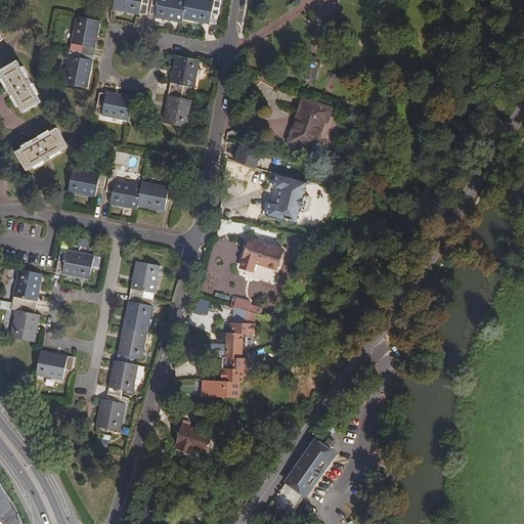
[(146,15),(148,0),(115,0),(113,9),(140,14),(140,13),(146,15)]
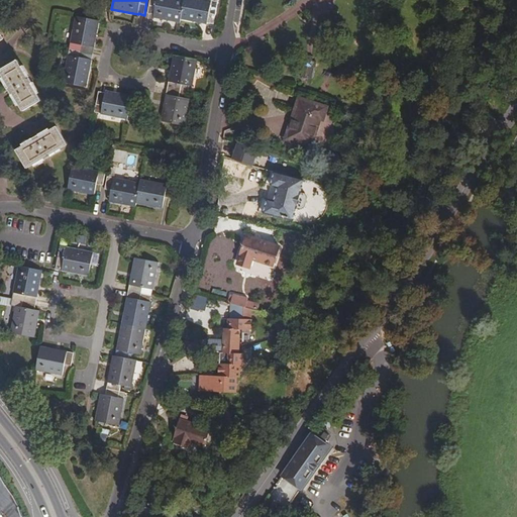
[(149,0),(147,13),(153,15),(153,17),(180,23),(181,19),(207,24),(209,13),(215,15),(218,2),(208,0),(149,0)]
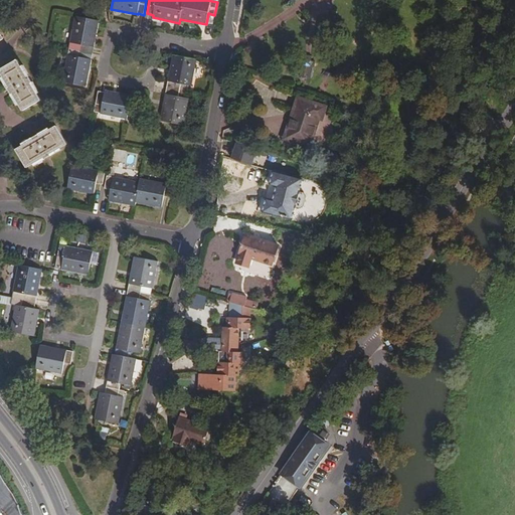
[(75,16),(62,82),(87,87),(100,21),(75,16)]
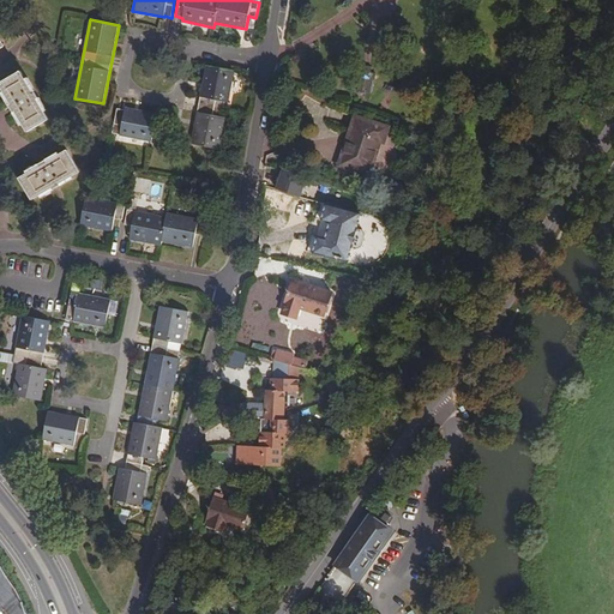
[(31,37),(36,32),(30,26),(25,31),(31,37)]
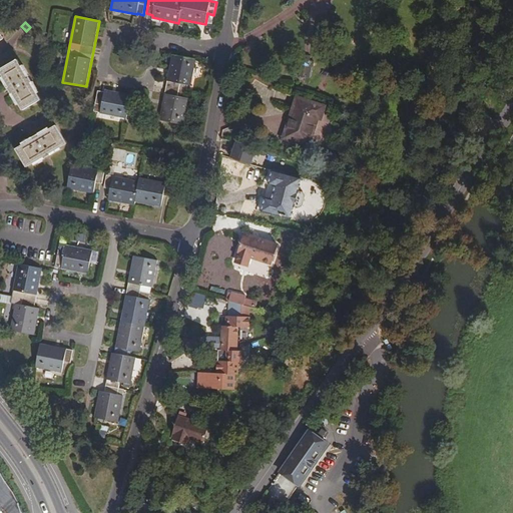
[(190,86),(196,59),(172,55),(160,120),(183,125),(188,98),(185,98),(187,85),(190,86)]
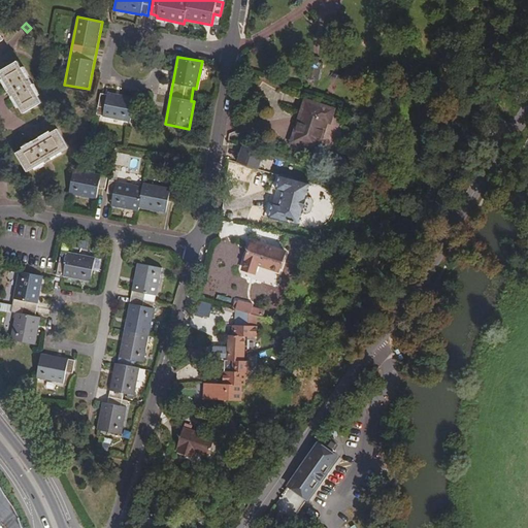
[(24,113),(42,102),(32,86),(33,85),(30,77),(28,78),(18,62),(0,72),(10,90),(8,91),(12,97),(13,96),(24,113)]
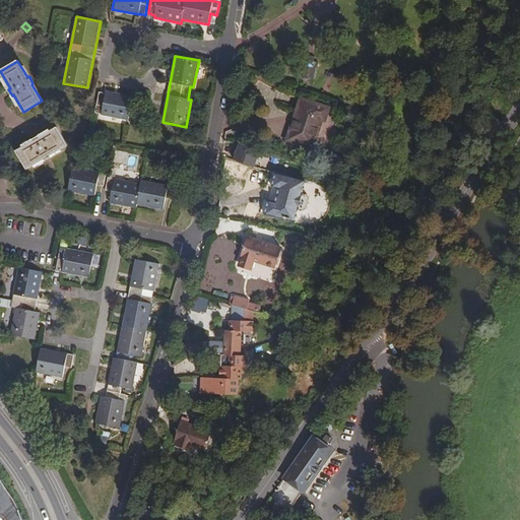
[(95,113),(129,120),(133,96),(106,91),(106,93),(100,92),(95,113)]
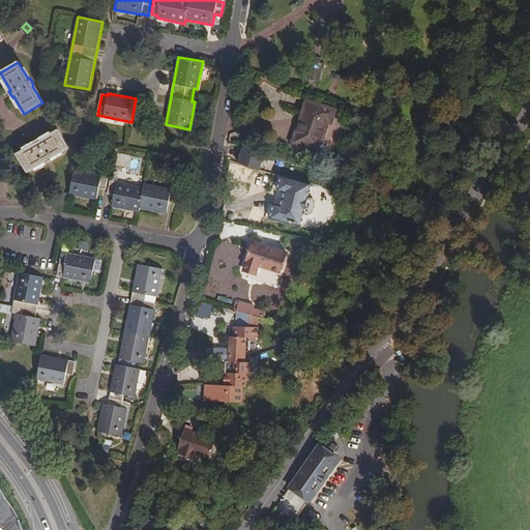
[(293,144),(318,151),(328,121),(331,122),(335,111),(307,101),(293,144)]
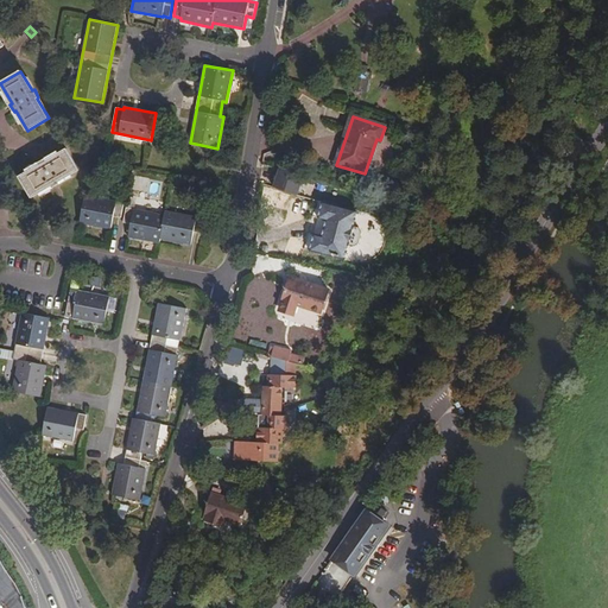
[(19,177),(31,197),(51,187),(52,188),(59,183),(58,182),(78,170),(65,149),(45,160),(44,159),(38,163),(39,165),(19,177)]
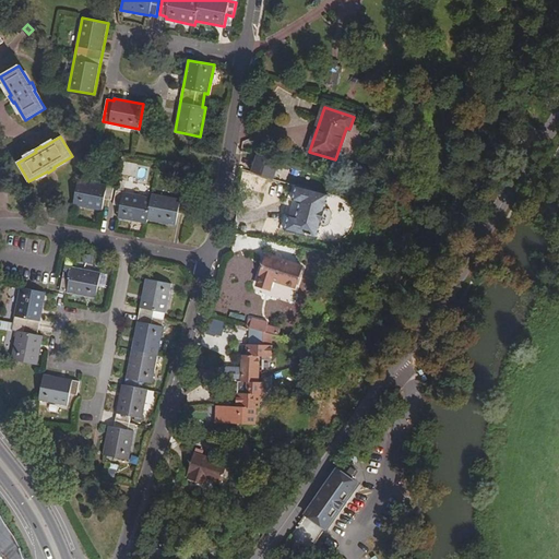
[(252,173),(273,180),(278,164),(258,156),(252,173)]
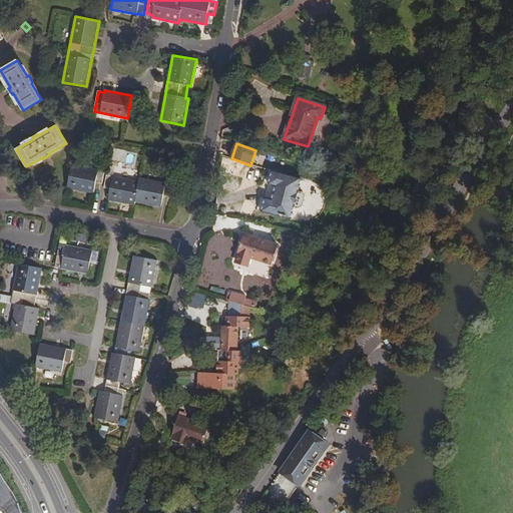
[(104,171),(71,164),(66,187),(94,193),(96,182),(102,183),(104,171)]
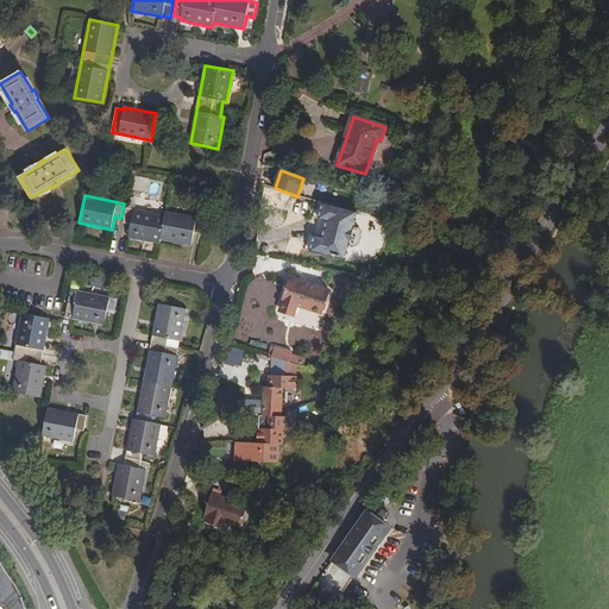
[(309,252),(345,262),(350,246),(355,248),(358,246),(362,232),(360,230),(355,227),(358,212),(324,203),(319,220),(327,223),(322,238),(314,236),(309,252)]
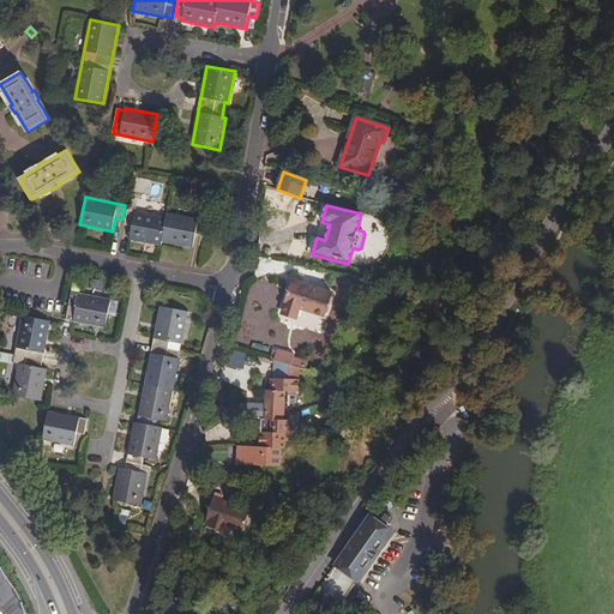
[(130,239),(162,245),(162,241),(193,247),(197,234),(203,236),(206,221),(167,214),(167,218),(128,210),(126,224),(132,226),(130,239)]
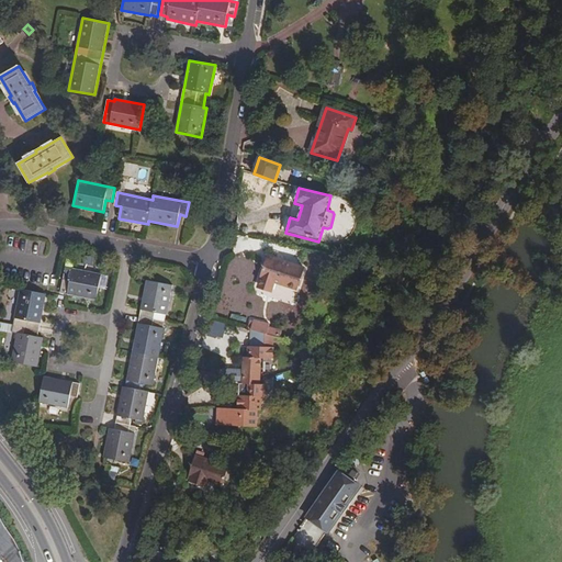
[(269,265),(265,263),(258,283),(271,288),(274,280),(294,285),(301,266),(271,256),(269,265)]
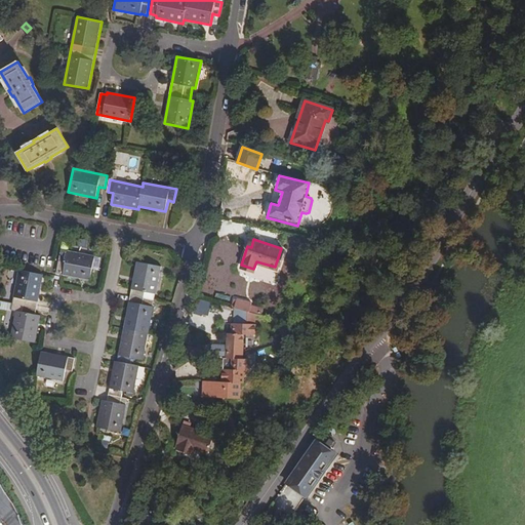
[(89,280),(94,256),(62,249),(56,273),(89,280)]
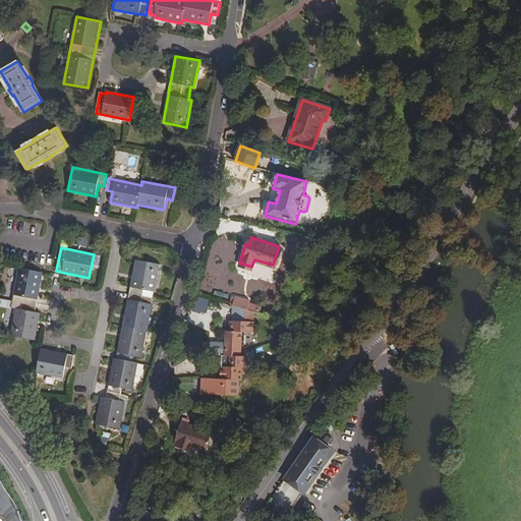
[(97,424),(120,429),(126,396),(121,394),(122,388),(132,390),(137,363),(130,362),(131,356),(141,357),(153,298),(142,296),(143,289),(155,292),(160,265),(135,259),(117,359),(114,359),(107,399),(102,397),(97,424)]
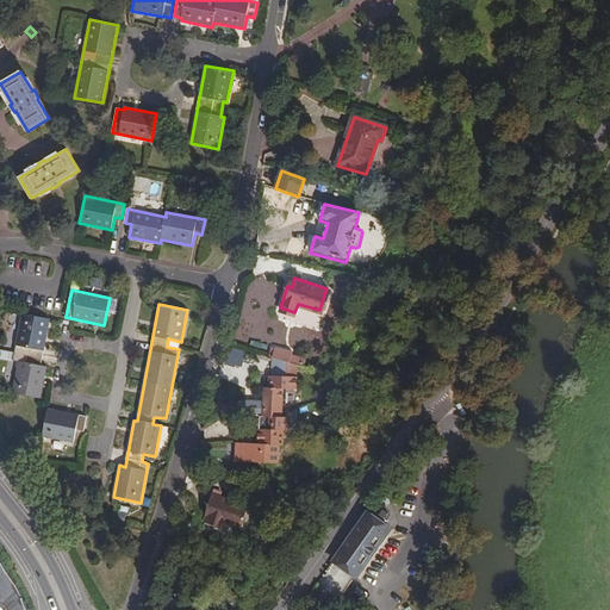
[(50,319),(22,313),(17,346),(29,348),(26,362),(19,361),(13,392),(41,398),(47,367),(41,366),(50,319)]
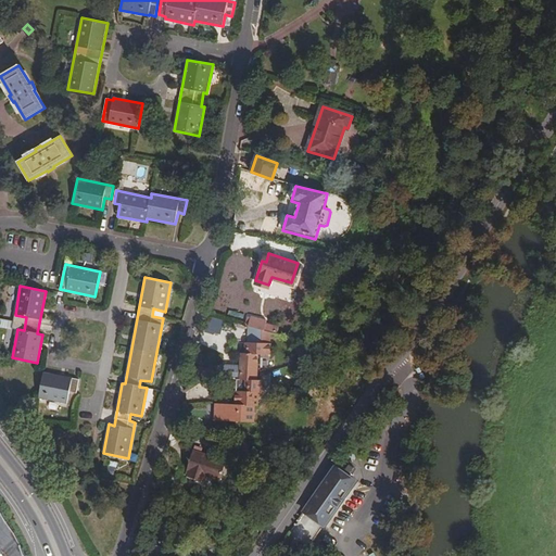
[(223,351),(230,321),(210,317),(203,346),(223,351)]
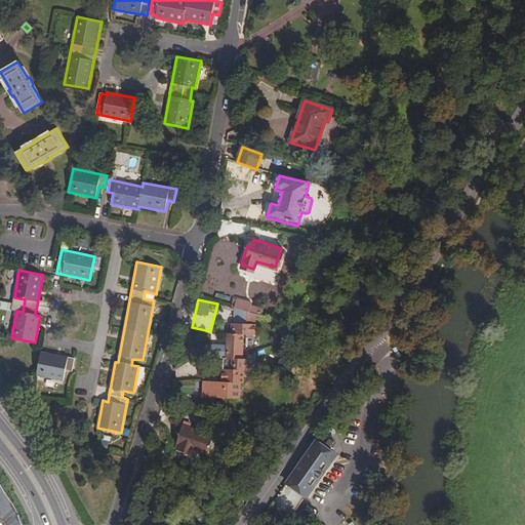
[(255,316),(238,311),(236,327),(254,329),(255,316)]
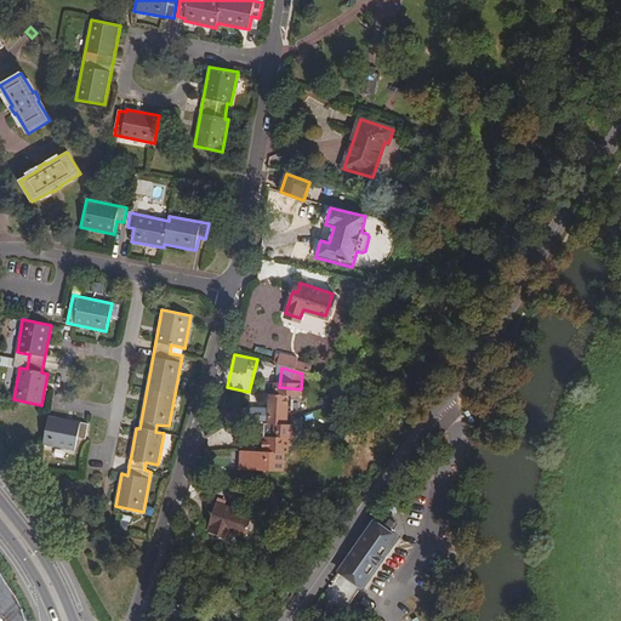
[(274,411),(271,410),(268,428),(275,428),(274,442),(263,440),(262,456),(243,454),(240,472),(281,477),(283,460),(286,460),(289,443),(292,444),(294,431),(288,429),(290,400),(305,403),(306,389),(301,389),(279,387),(278,387),(277,398),(275,398),(274,411)]
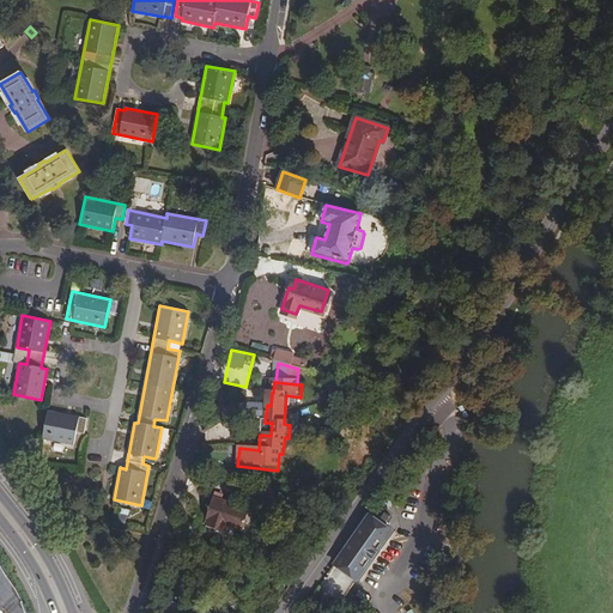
[(42,438),(74,445),(77,432),(84,434),(86,418),(48,411),(42,438)]
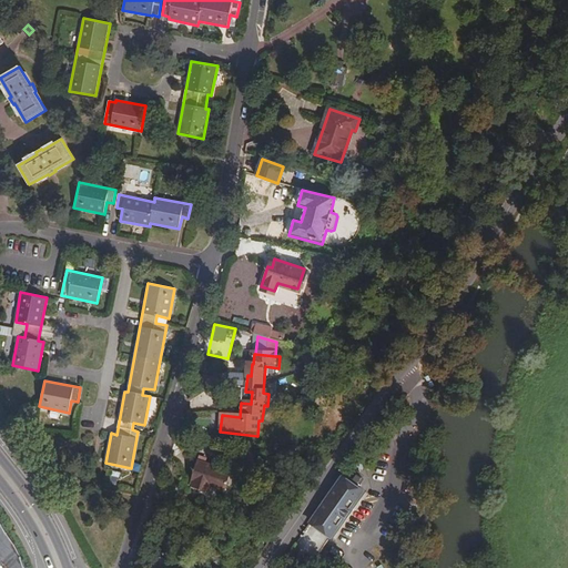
[(365,467),(377,449),(368,443),(345,475),(296,546),(316,560),(366,489),(354,480),(356,478),(361,482),(365,476),(359,473),(364,466),(365,467)]
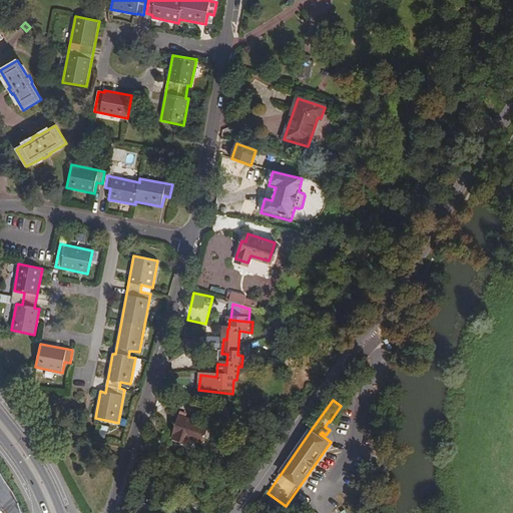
[(174,439),(188,443),(190,438),(193,439),(206,444),(212,427),(179,416),(173,432),(176,433),(174,439)]
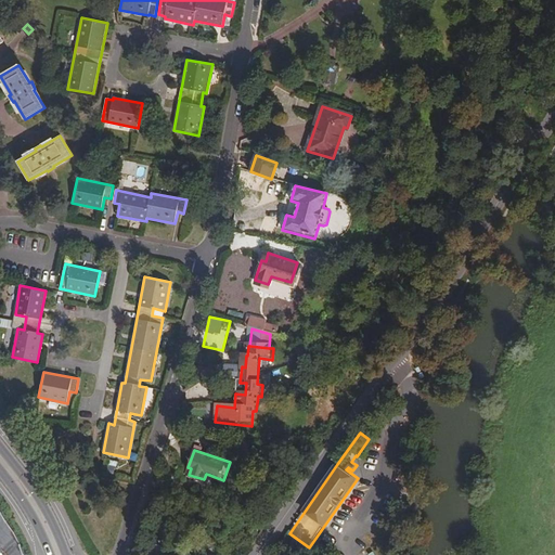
[(0,540),(14,554),(33,554),(31,551),(21,529),(0,493),(0,540)]
